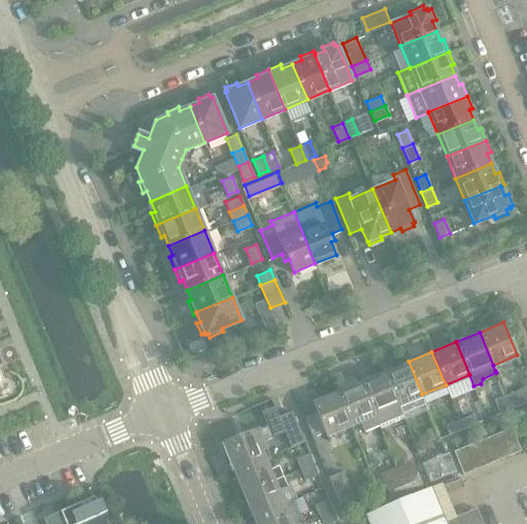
[(408,361),(384,371),(398,404),(422,394),(408,361)]
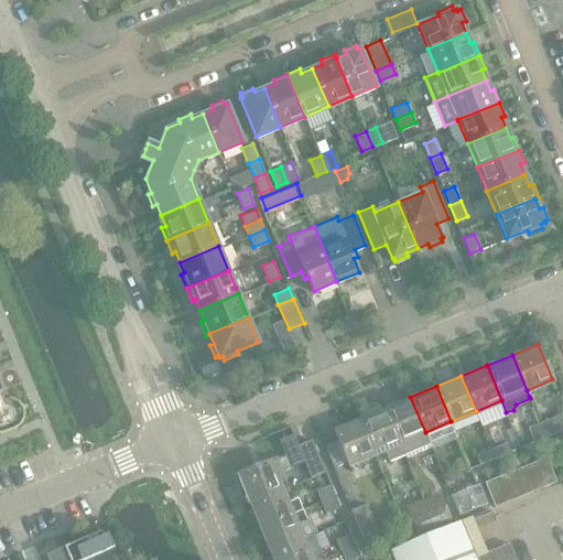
[(410,397),(386,407),(404,452),(429,442),(424,432),(425,432),(410,397)]
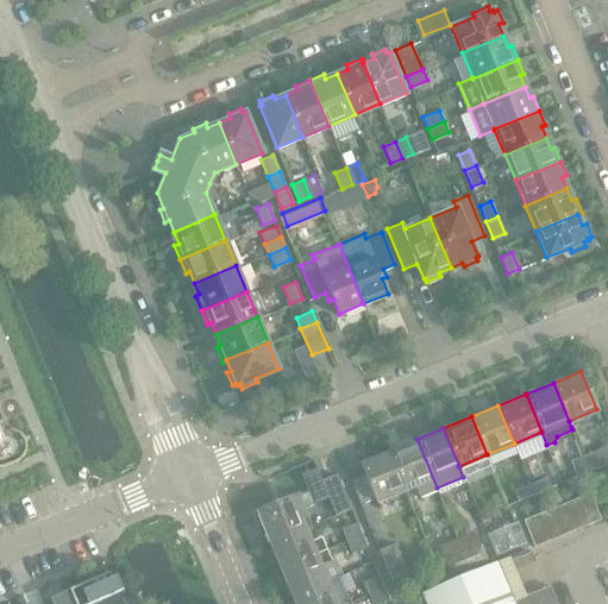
[(420,495),(437,488),(417,439),(389,450),(405,488),(415,484),(420,495)]
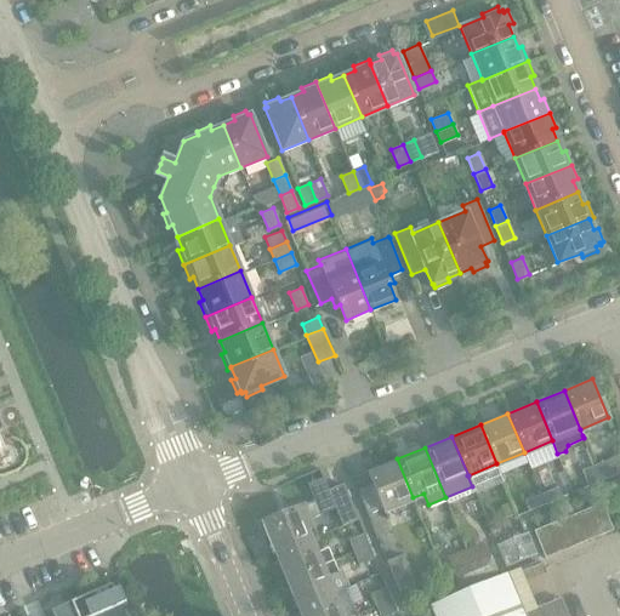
[(619,451),(595,462),(601,478),(619,469),(619,451)]
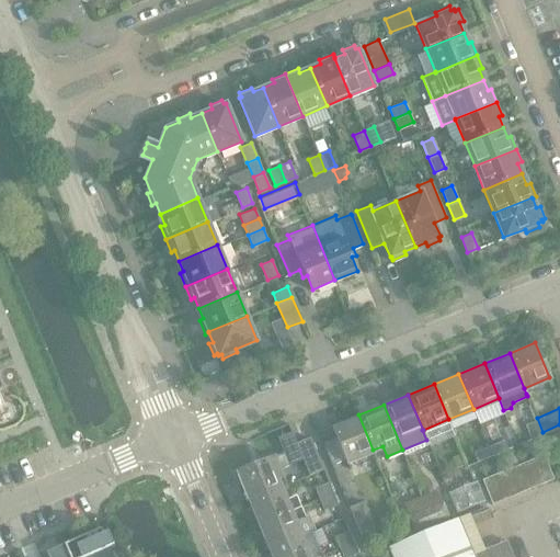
[(346,461),(373,450),(358,415),(332,425),(346,461)]
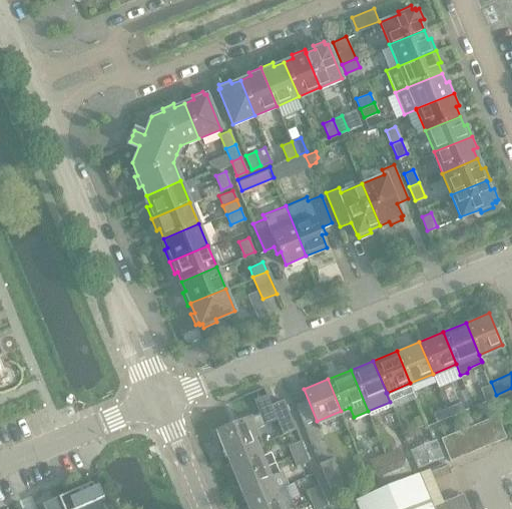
[(486,400),(496,395),(491,382),(480,387),(486,400)]
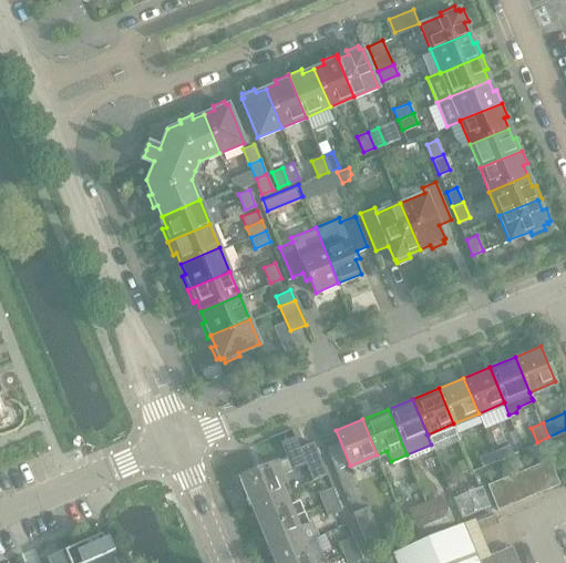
[(311,477),(326,471),(314,440),(299,446),(311,477)]
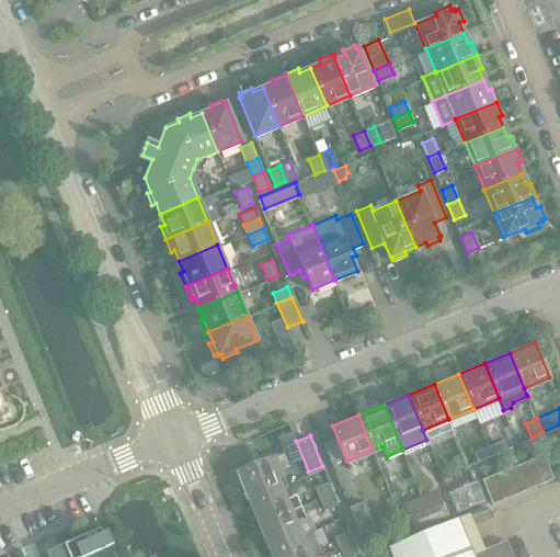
[(505,440),(489,446),(492,453),(509,446),(505,440)]
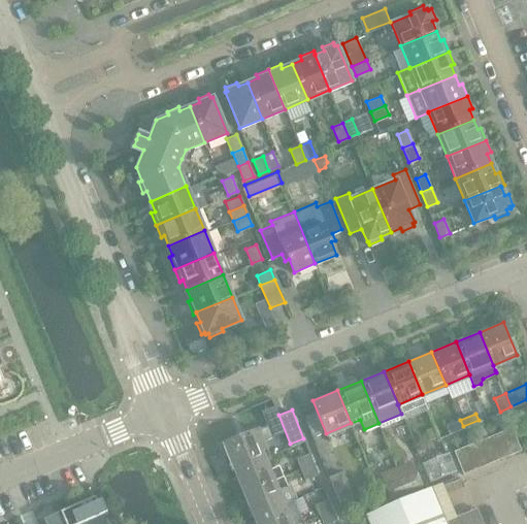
[(448,432),(463,426),(460,420),(446,426),(448,432)]
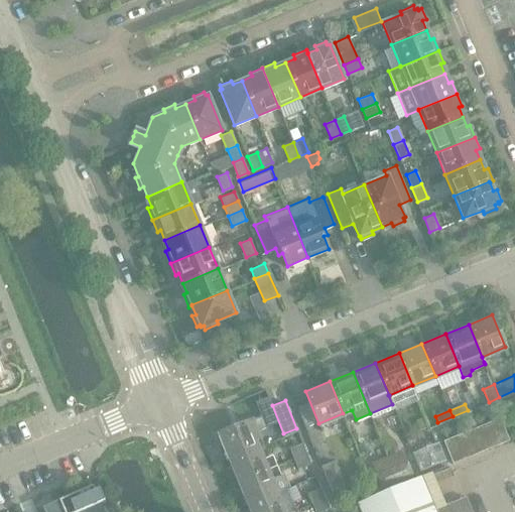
[(228,457),(258,444),(262,442),(256,428),(265,425),(260,414),(218,431),(228,457)]
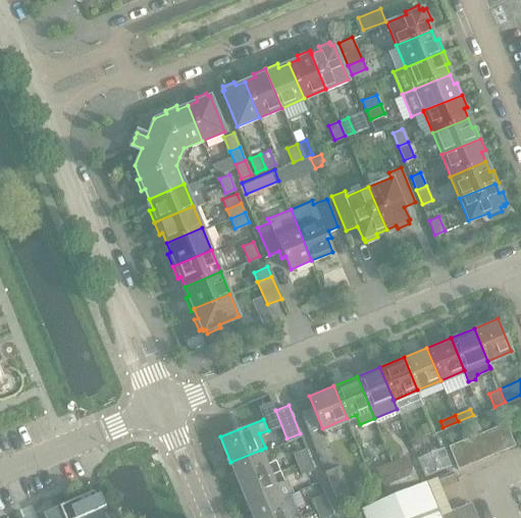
[(505,421),(495,425),(504,448),(514,443),(505,421)]
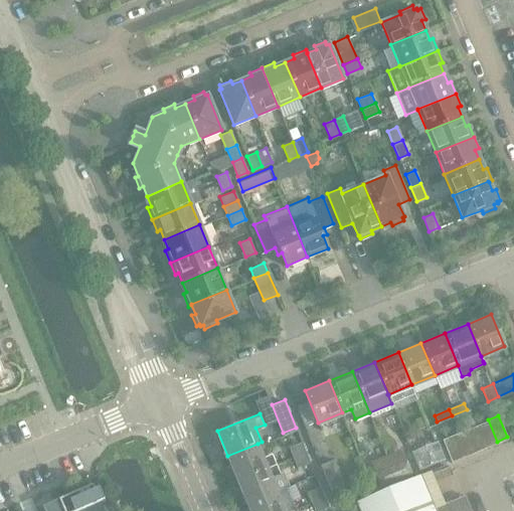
[(473,416),(467,419),(469,426),(476,422),(473,416)]
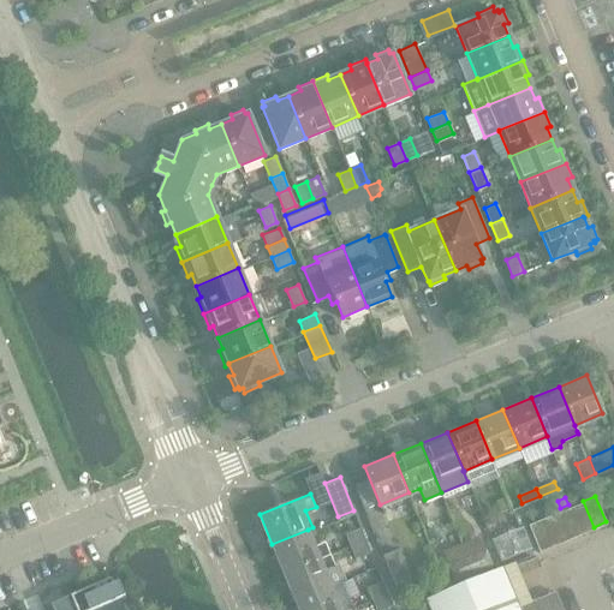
[(583,501),(570,507),(580,532),(594,527),(583,501)]
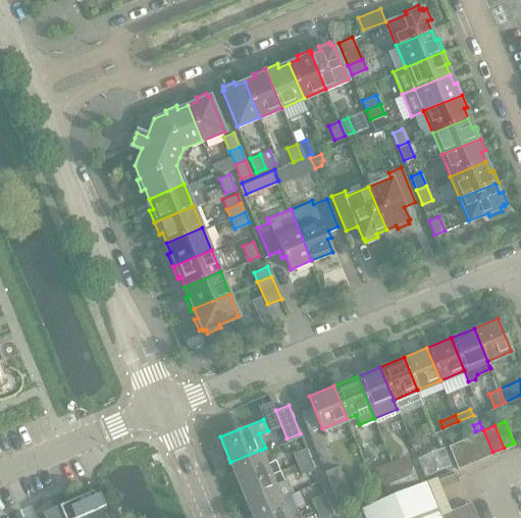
[(483,430),(472,434),(481,457),(492,452),(483,430)]
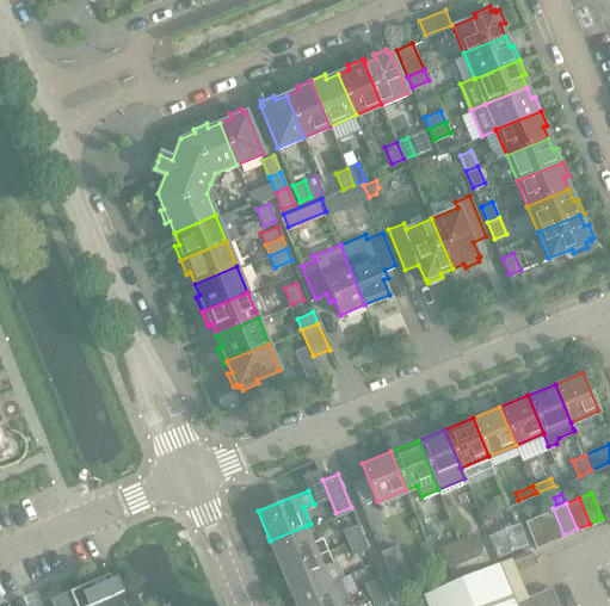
[(553,508),(540,514),(549,539),(564,535),(553,508)]
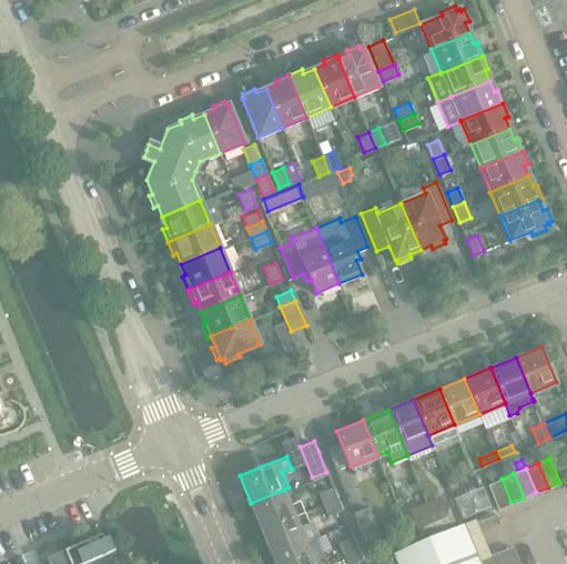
[(497,507),(510,502),(502,479),(488,484),(497,507)]
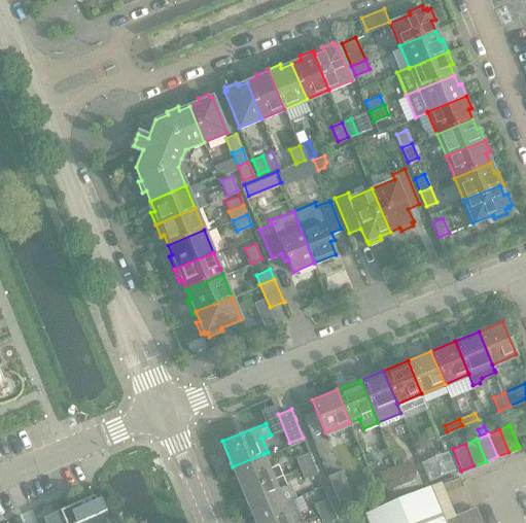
[(455,468),(448,450),(445,451),(421,461),(429,480),(455,468)]
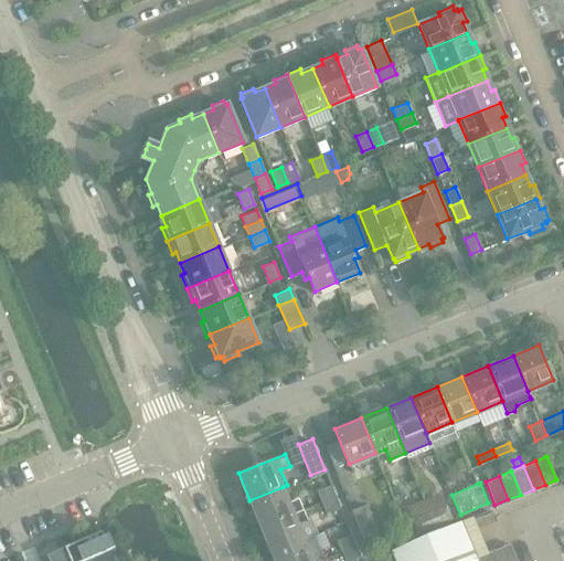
[(317,490),(321,501),(336,496),(331,485),(317,490)]
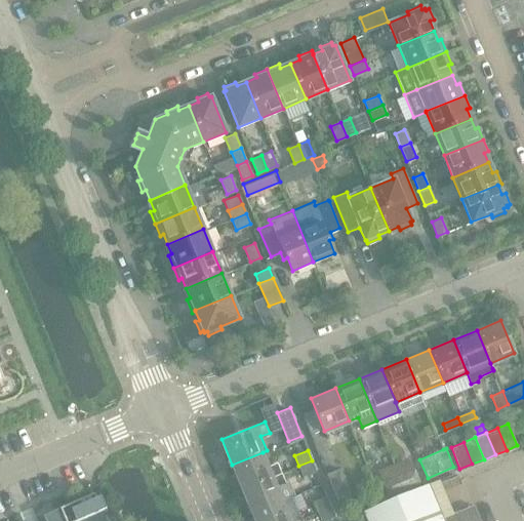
[(268,465),(263,452),(232,465),(242,489),(281,473),(276,462),(268,465)]
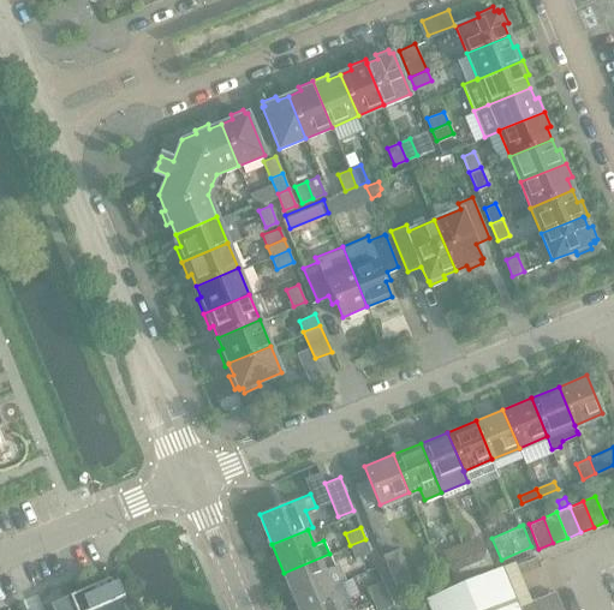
[(370,551),(365,539),(350,545),(355,557),(370,551)]
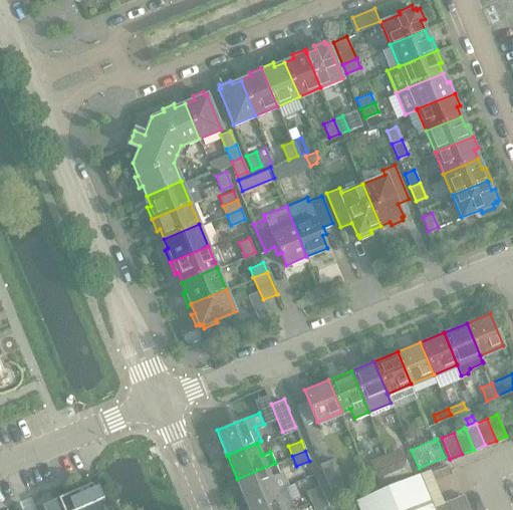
[(330,487),(343,482),(332,457),(331,457),(319,462),(330,487)]
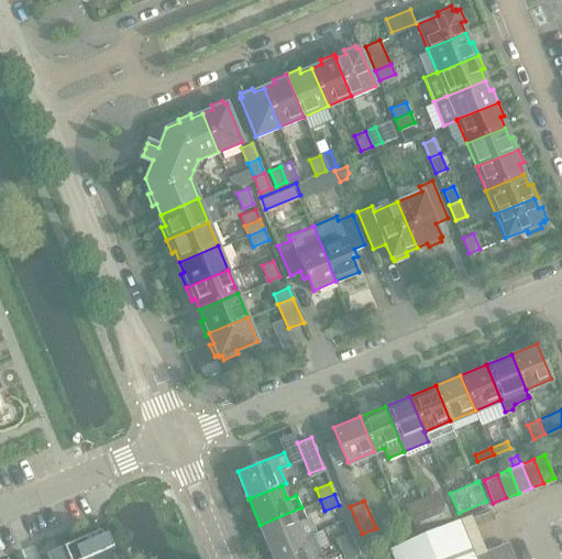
[(444,501),(427,508),(432,521),(449,513),(444,501)]
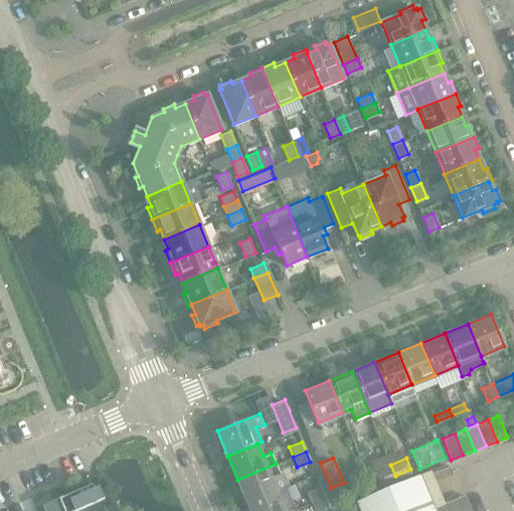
[(279,473),(276,464),(237,480),(246,501),(285,485),(289,484),(283,471),(279,473)]
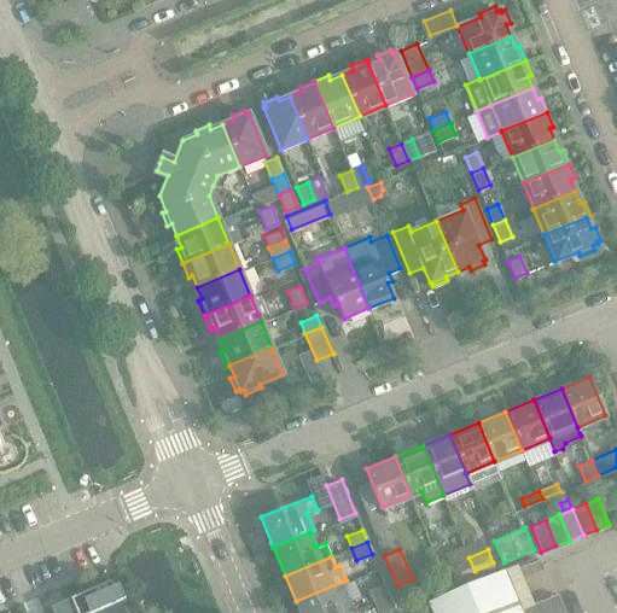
[(469,558),(450,565),(457,578),(475,571),(469,558)]
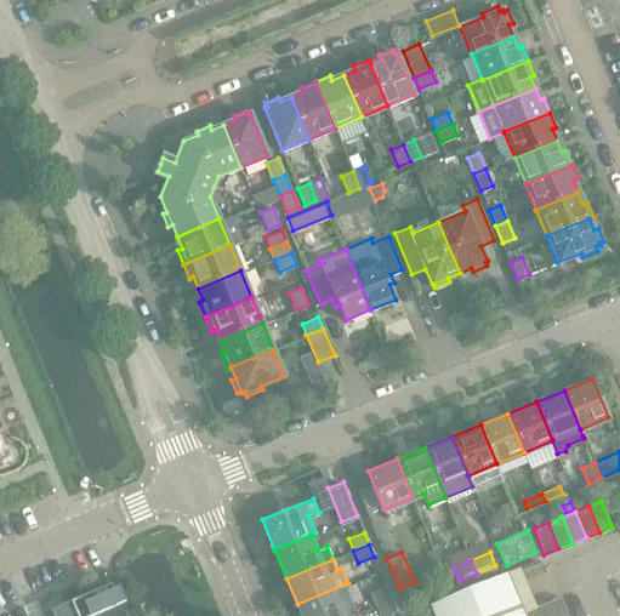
[(431,604),(434,615),(568,615),(559,594),(522,611),(505,572),(431,604)]
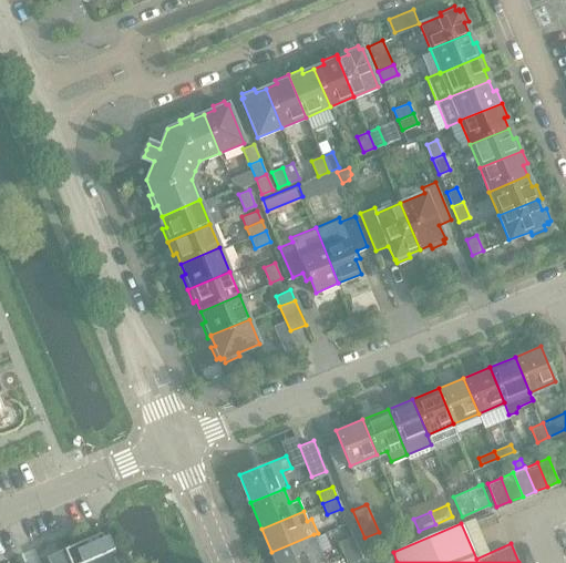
[(113,562),(109,552),(113,550),(107,536),(103,538),(100,532),(47,556),(49,562),(113,562)]
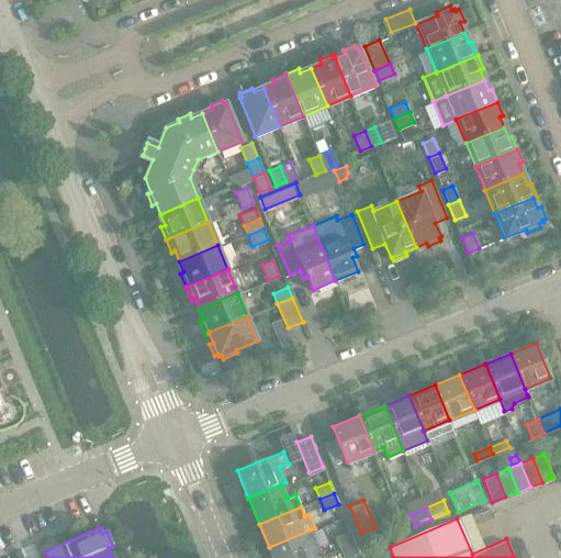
[(269,547),(272,557),(314,557),(321,556),(311,529),(269,547)]
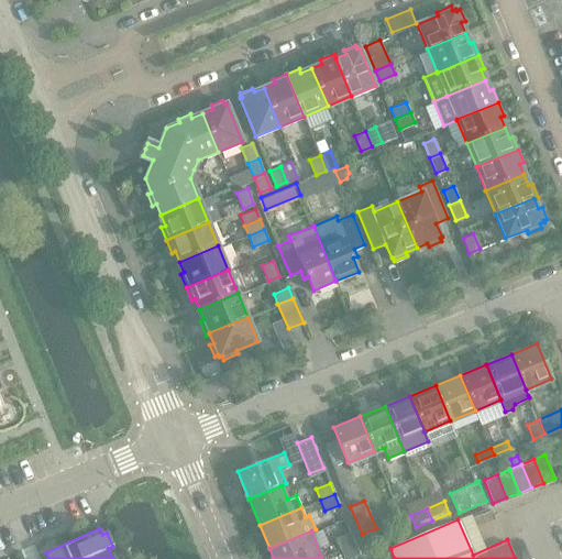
[(335,538),(340,549),(354,543),(350,532),(335,538)]
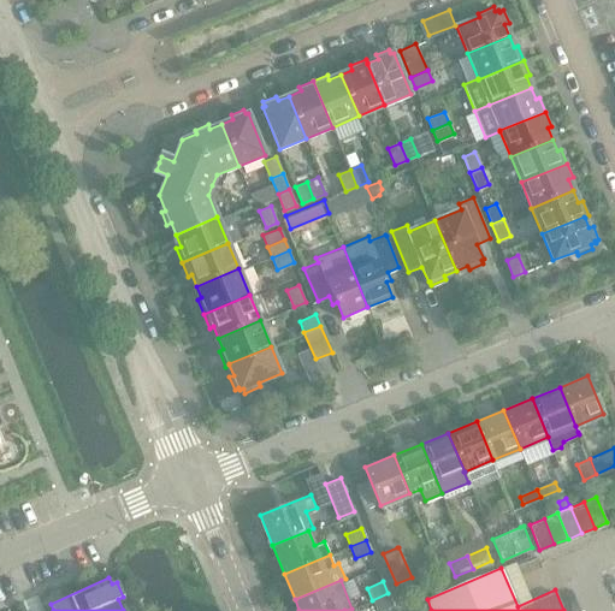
[(378,610),(392,605),(388,593),(372,600),(376,610),(378,610)]
